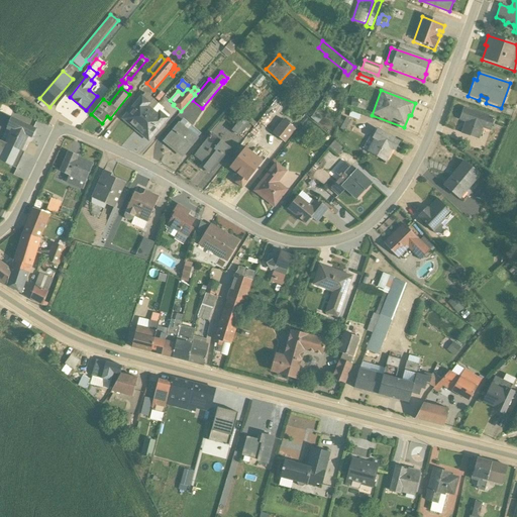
[(165,95),(161,92),(154,99),(159,102),(165,95)]
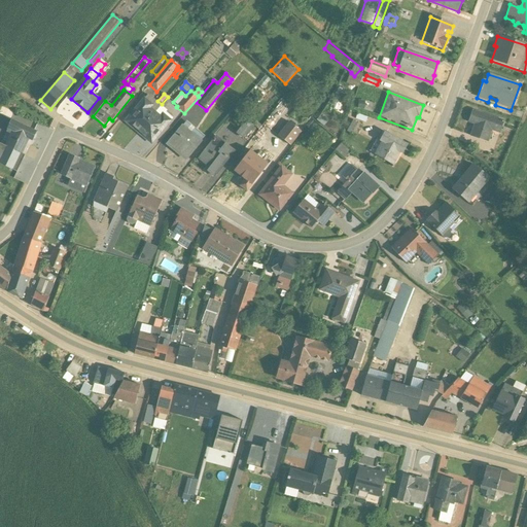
[(137,134),(161,106),(148,95),(147,95),(145,98),(144,97),(123,121),(137,134)]
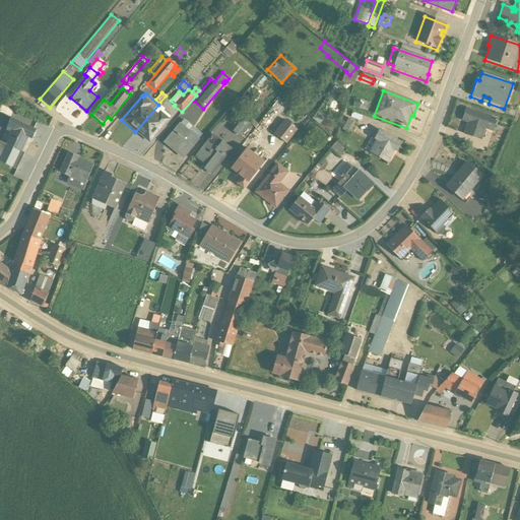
[(165,109),(158,105),(135,132),(149,144),(172,118),(164,111),(165,109)]
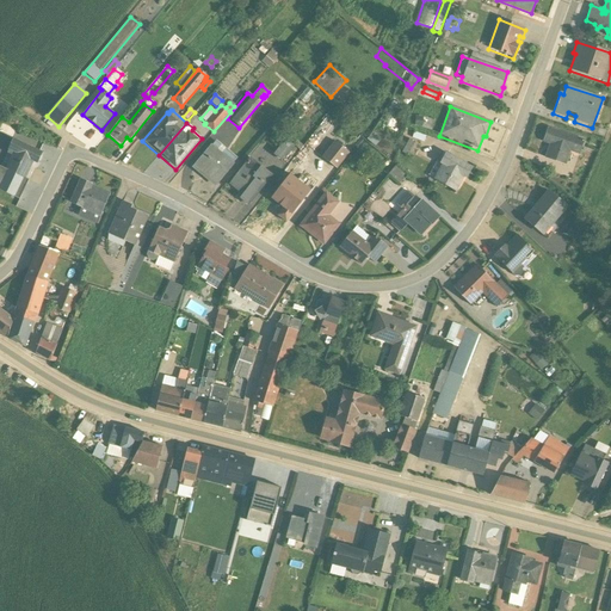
[(548,146),(543,159),(566,166),(571,153),(579,156),(584,141),(547,128),(542,143),(548,146)]
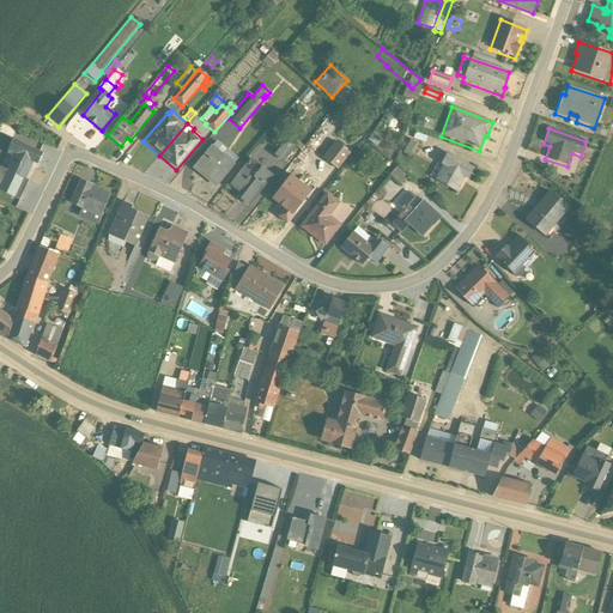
[(426,138),(406,129),(404,134),(413,138),(413,139),(424,144),(426,138)]
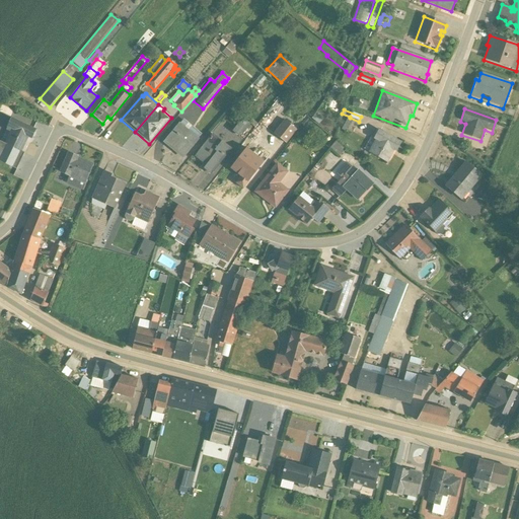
[(242,119),(232,132),(240,138),(250,125),(254,128),(256,124),(245,116),(243,119),(242,119)]
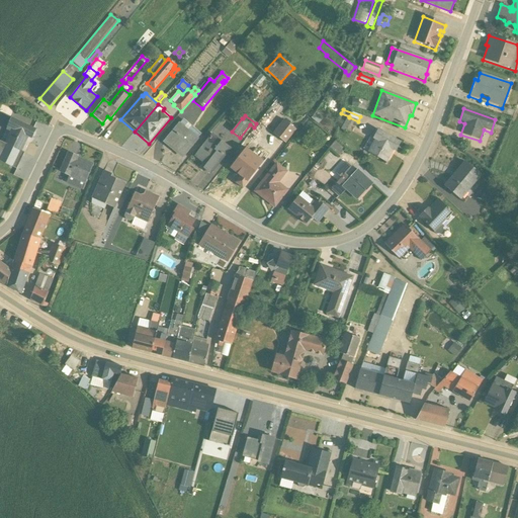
[(321,121),(314,115),(311,118),(318,124),(321,121)]
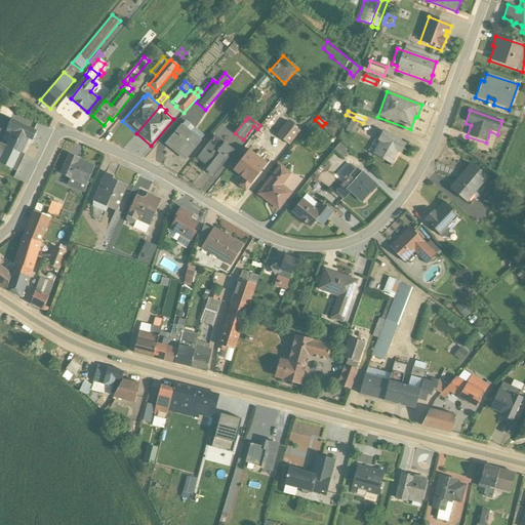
[(289,144),(303,129),(289,118),(277,132),(289,144)]
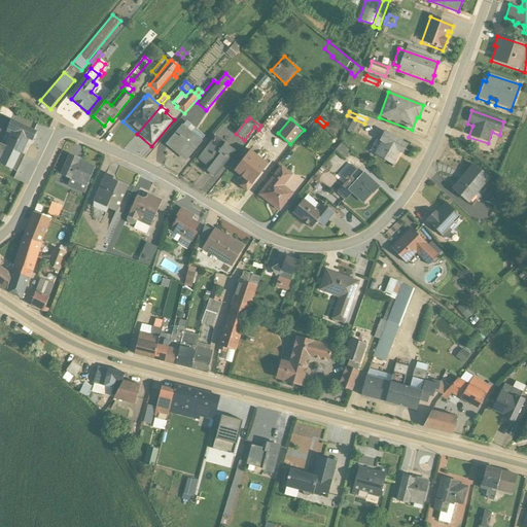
[(0,144),(0,164),(16,173),(36,132),(11,120),(5,133),(9,135),(4,146),(0,144)]
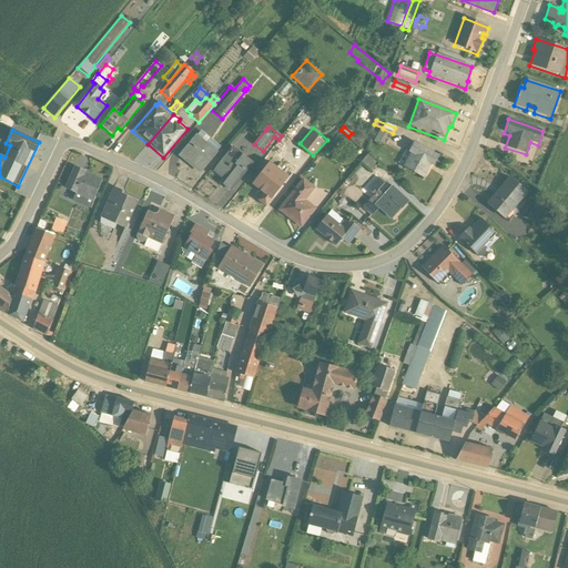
[(216,152),(221,146),(201,131),(196,134),(195,134),(178,156),(200,174),(217,152),(216,152)]
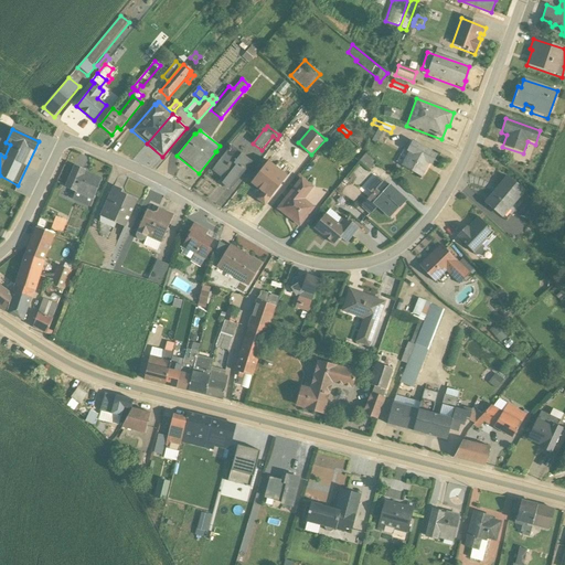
[(401,167),(422,179),(429,166),(430,167),(436,156),(412,141),(406,152),(407,153),(401,167)]
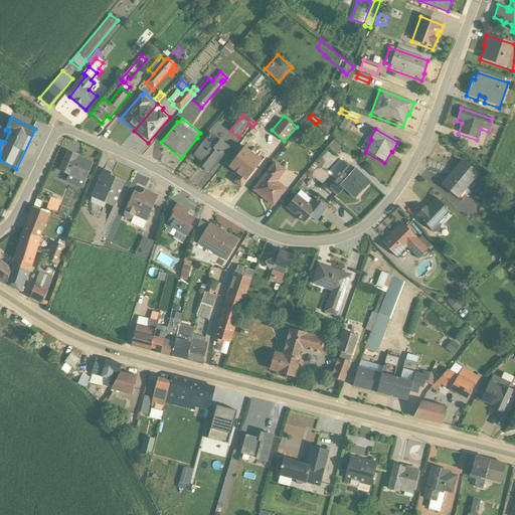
[(229,148),(210,133),(192,156),(203,165),(201,168),(209,174),(229,148)]
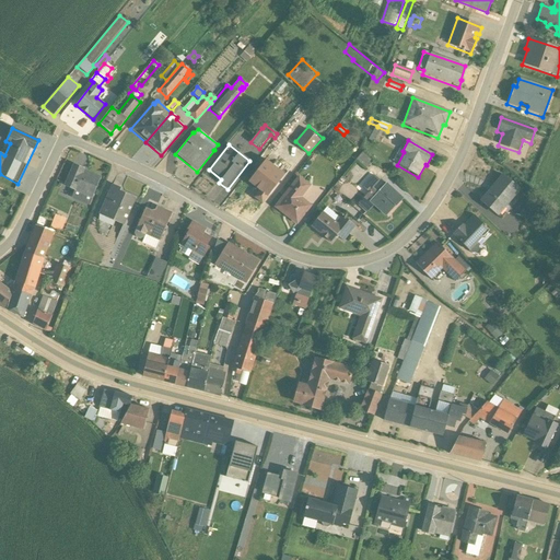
[(373,162),(362,152),(356,161),(365,170),(373,162)]
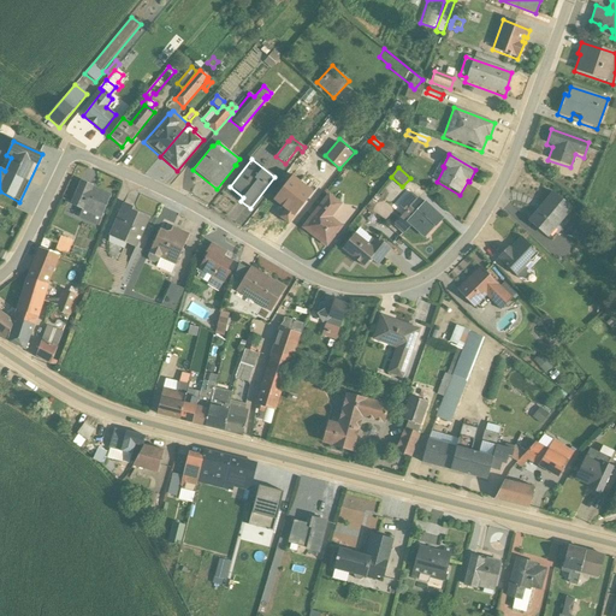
[(278,218),(288,226),(314,194),(291,176),(271,200),(284,211),(278,218)]
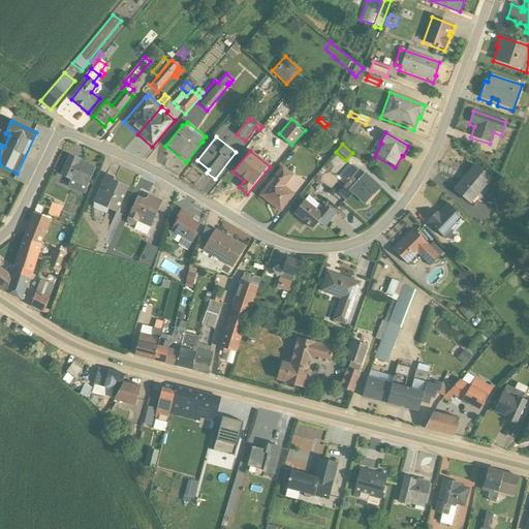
[(80,160),(69,155),(60,177),(69,181),(67,187),(84,194),(95,167),(80,160)]
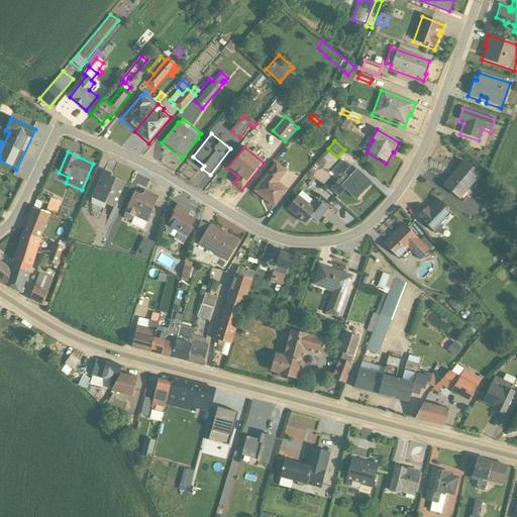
[(354,163),(346,156),(343,160),(351,167),(354,163)]
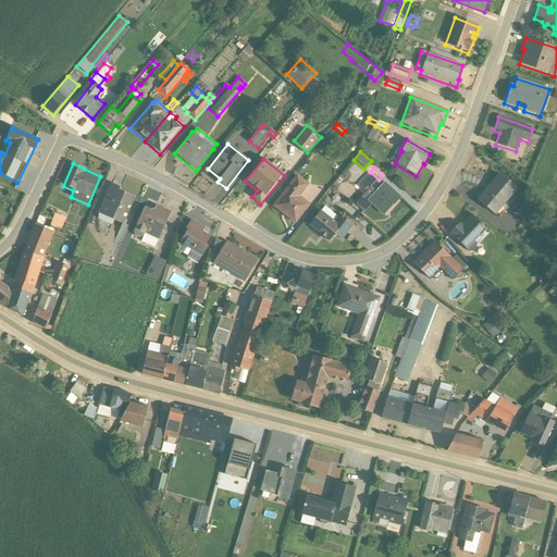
[(518,189),(498,173),(475,200),(495,217),(495,215),(499,219),(510,205),(507,201),(518,189)]
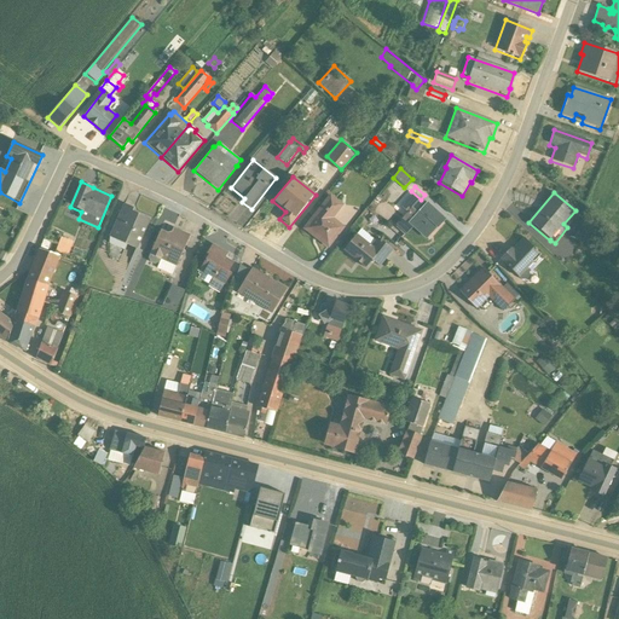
[(343,206),(329,195),(302,230),(328,249),(345,227),(334,219),(343,206)]
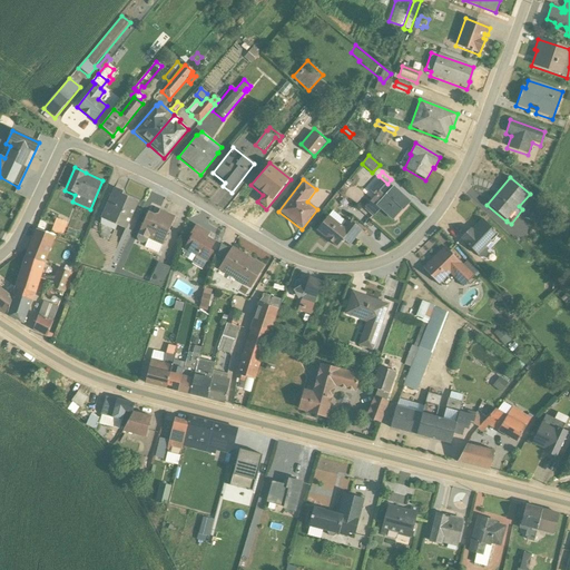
[(403,212),(411,203),(393,187),(392,187),(387,184),(386,185),(380,179),(369,192),(374,197),(364,208),(374,217),(380,210),(392,222),(402,210),(403,212)]
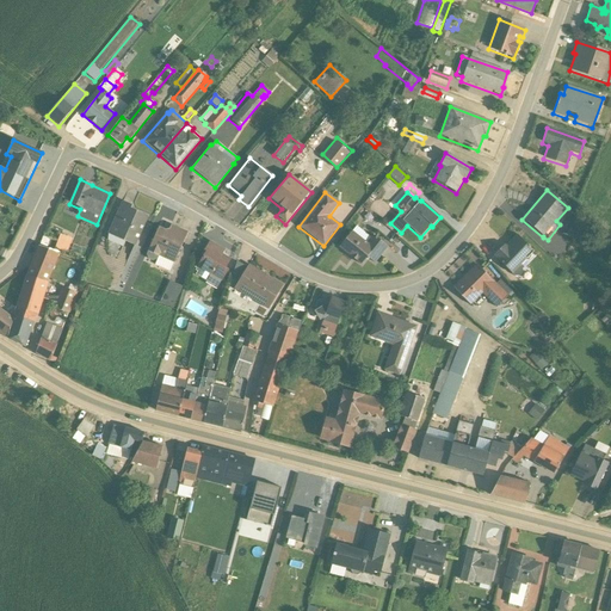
[(149,230),(152,223),(147,221),(148,217),(131,209),(133,205),(122,202),(115,217),(107,234),(107,241),(123,247),(125,242),(135,247),(143,227),(149,230)]
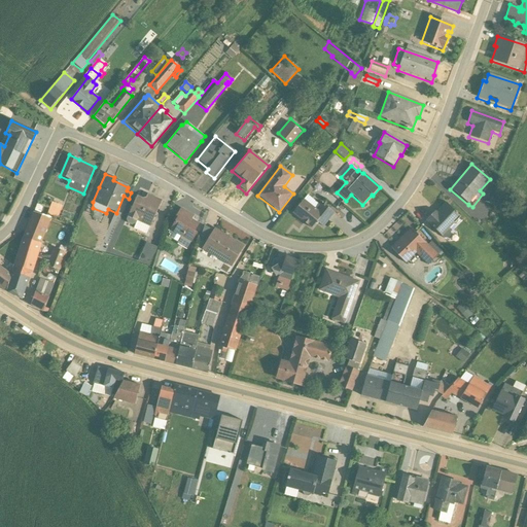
[(162,201),(162,200),(147,195),(145,198),(142,199),(136,197),(126,219),(128,224),(132,225),(135,224),(133,229),(146,235),(149,227),(150,227),(162,201)]
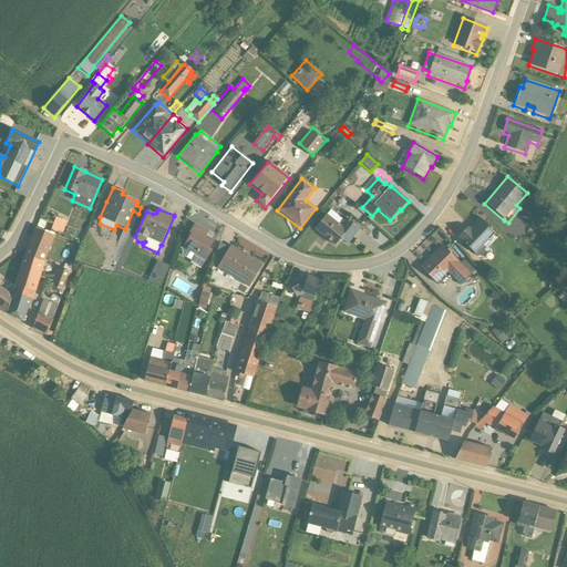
[(326,215),(313,230),(334,247),(340,239),(348,245),(360,229),(346,218),(340,226),(326,215)]
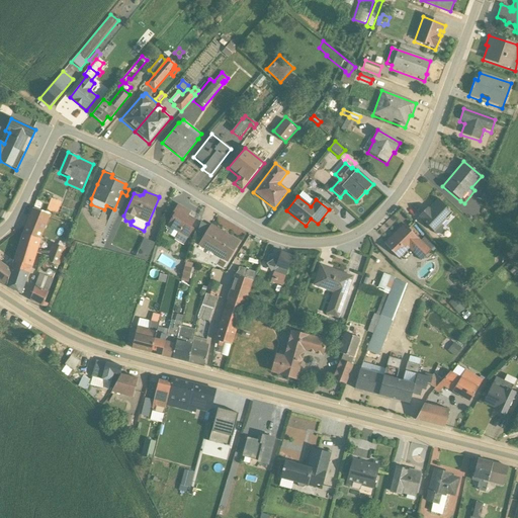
[(47,211),(57,214),(61,202),(52,199),(47,211)]
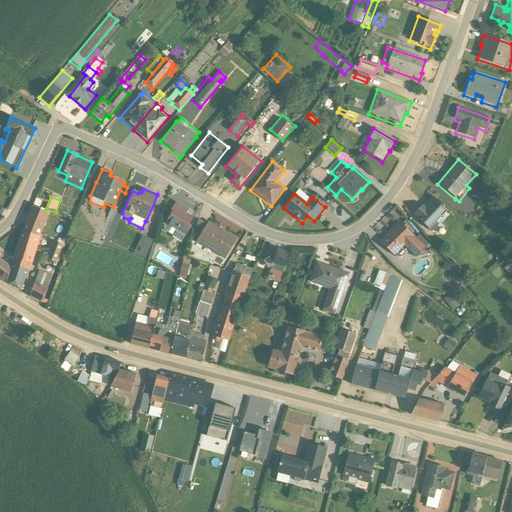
[(446,212),(432,197),(424,206),(422,205),(413,215),(431,232),(434,232),(437,229),(437,226),(435,224),(440,218),(444,216),(446,214),(446,212)]
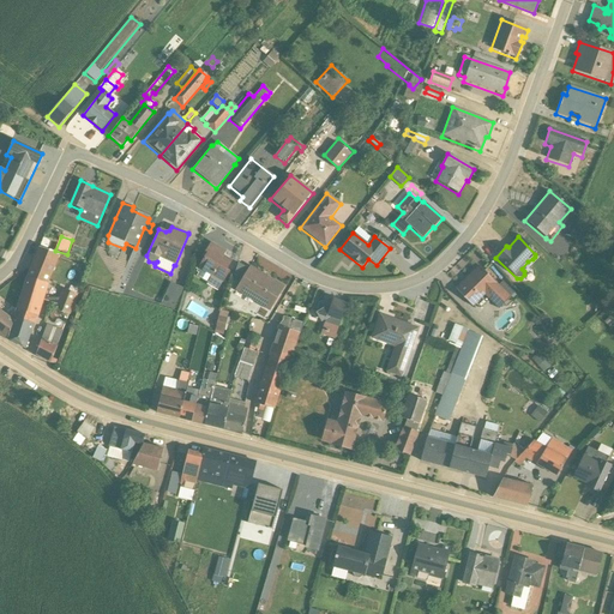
[(40,247),(47,250),(49,240),(43,238),(40,247)]
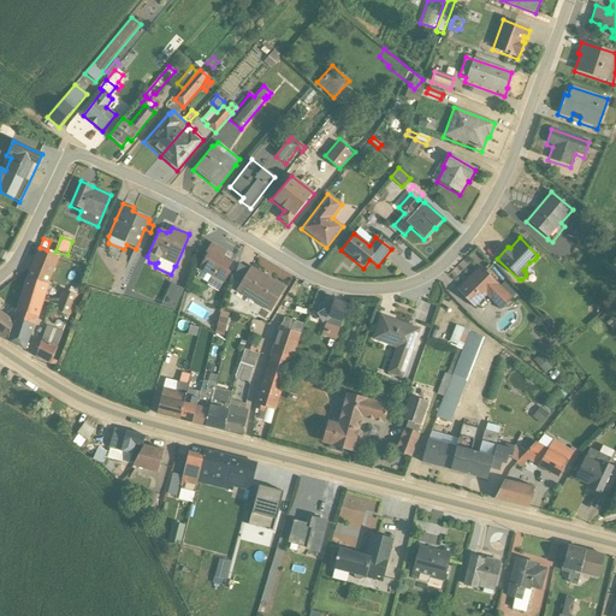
[(197,278),(208,284),(207,286),(219,292),(231,272),(227,271),(234,261),(224,256),(226,253),(211,243),(201,259),(203,260),(199,267),(197,267),(196,271),(197,272),(196,273),(199,274),(197,278)]
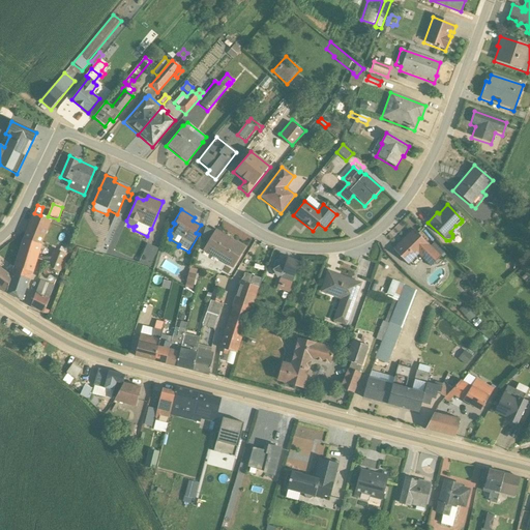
[(41,244),(52,219),(34,213),(23,240),(12,274),(29,280),(41,244)]
